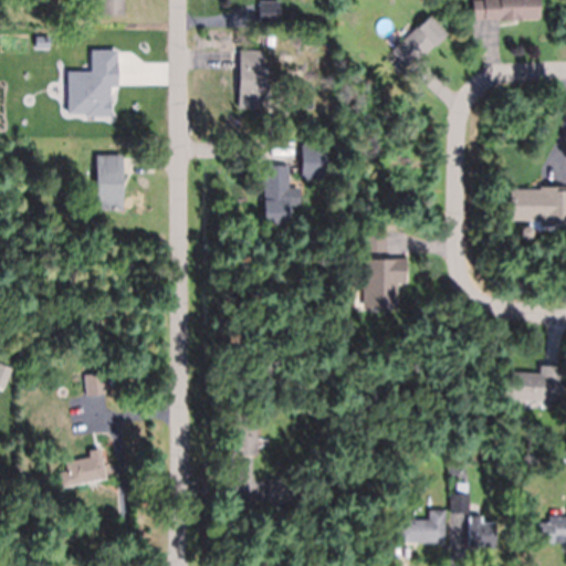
[(123,0),(123,14),(97,14),(97,0),(123,0)]
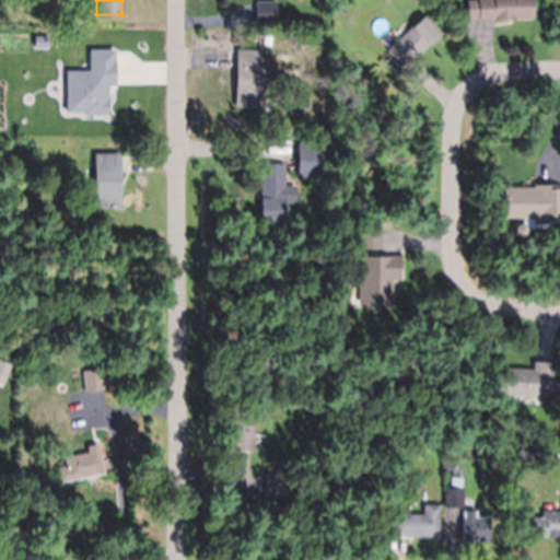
[(257,23),(256,23),(256,1),(257,1),(276,0),(276,22),(257,23)]
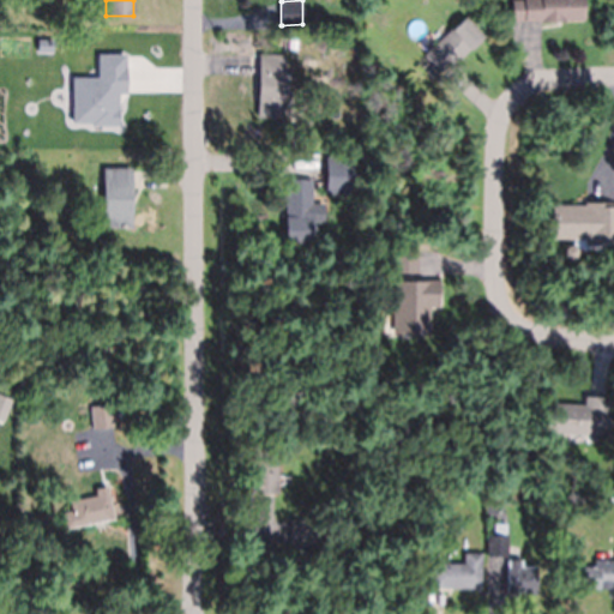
[(541,22),(540,22),(540,20),(524,20),(512,20),(511,0),(583,0),(583,19),(564,19),(564,20),(541,22)]
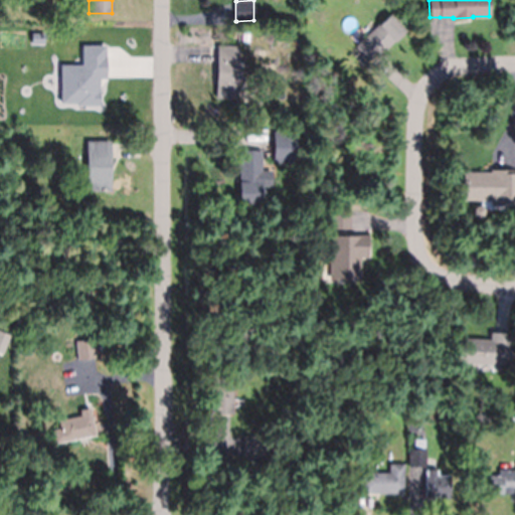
[(406,31),(389,14),(353,50),(370,68),(406,31)]
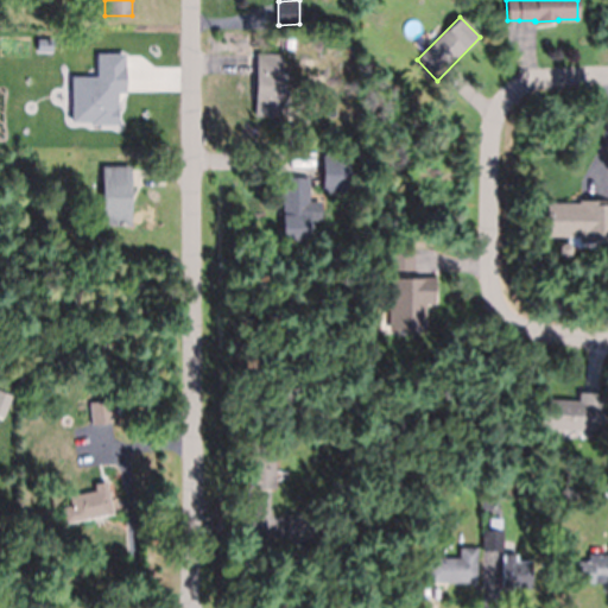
[(255,55),(257,51),(283,52),(282,73),(285,73),(284,97),(280,97),(280,118),(254,116),(255,74),(255,55)]
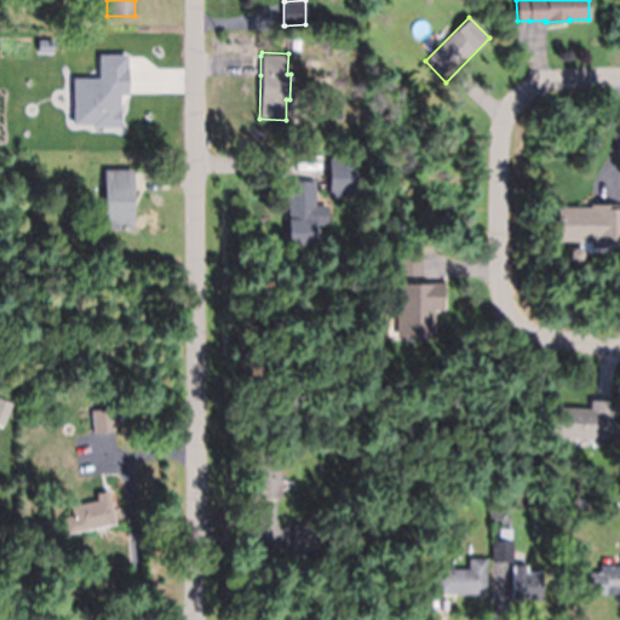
[(331,156),(356,158),(355,196),(349,196),(338,187),(328,187),(328,181),(328,156),(331,156)]
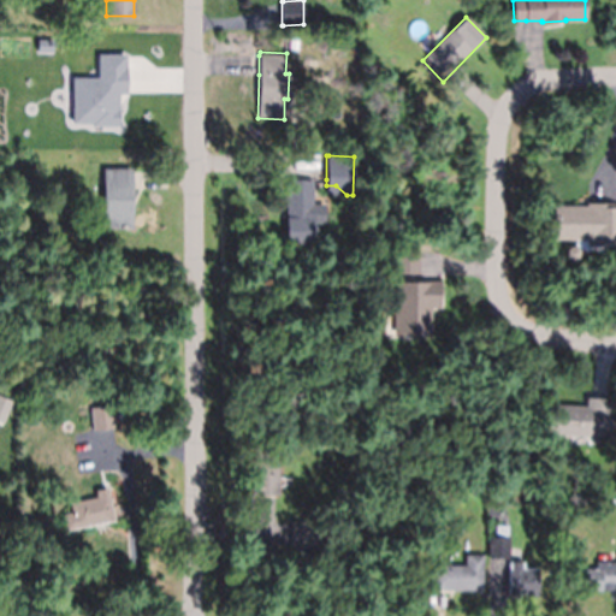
[(132,171),(132,187),(132,227),(104,227),(104,167),(132,167),(132,171)]
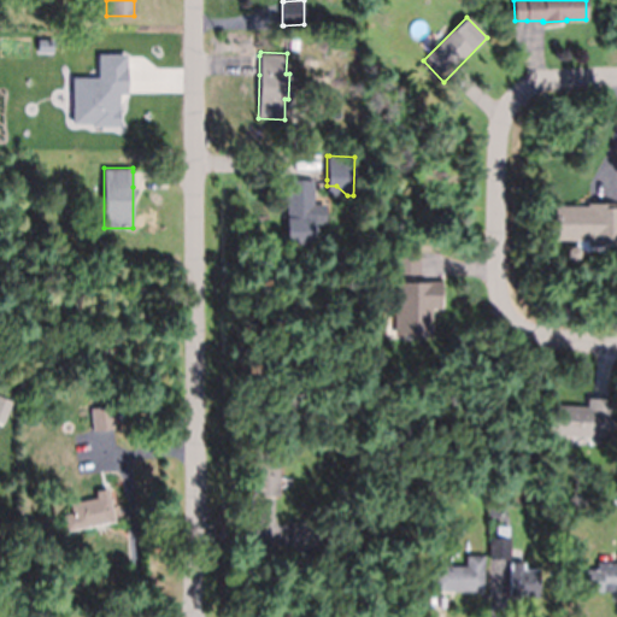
[(293,180),(313,180),(313,217),(313,242),(286,242),(286,180),(293,180)]
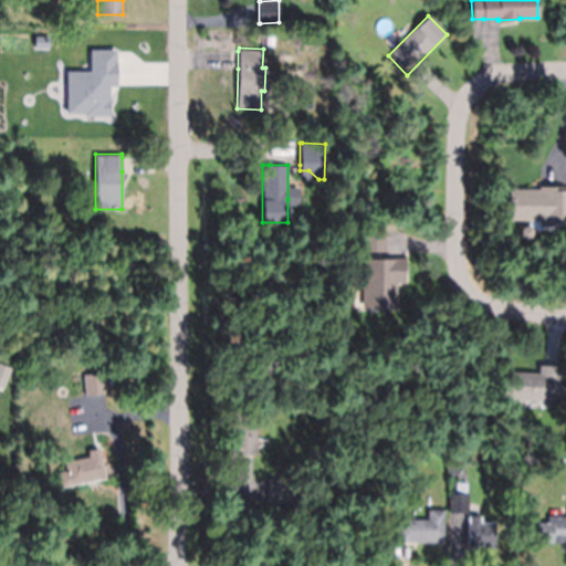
[(510,223),(565,224),(565,190),(511,189),(510,223)]
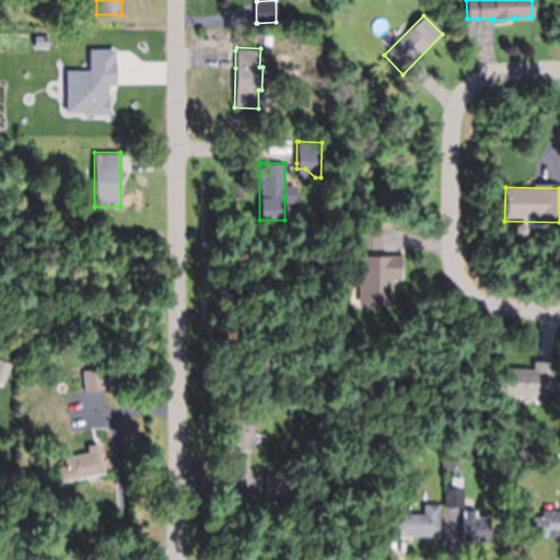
[(381,251),(381,230),(357,230),(357,251),(381,251)]
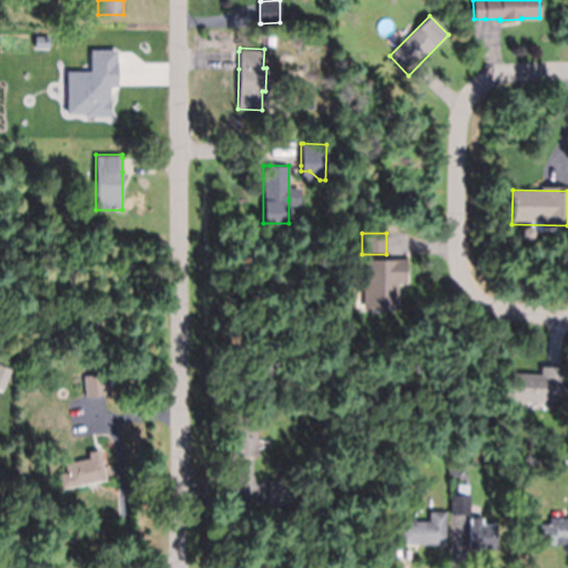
[(407,285),(407,261),(362,261),(362,311),(398,311),(398,285),(407,285)]
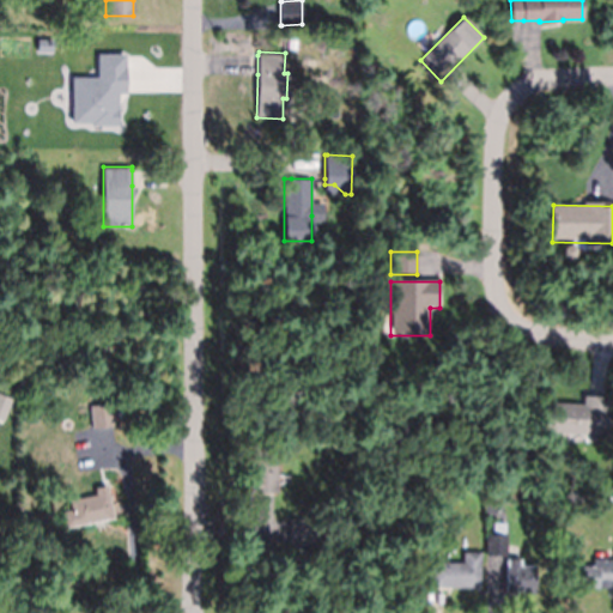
[(1,419),(0,418),(0,393),(11,398),(2,419),(1,419)]
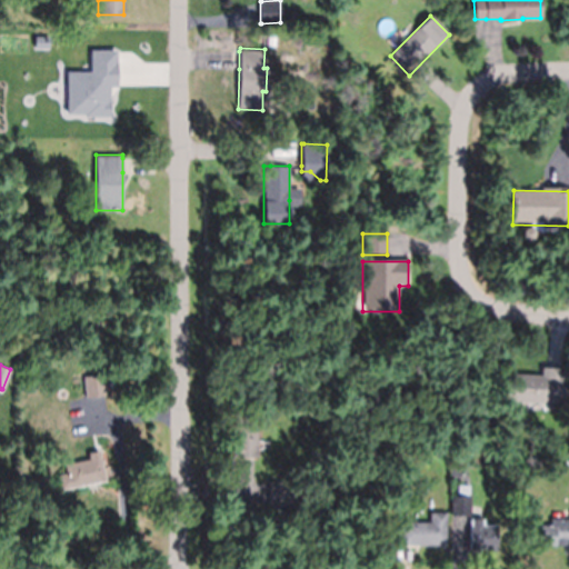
[(539,375),(560,376),(563,376),(562,402),(501,400),(502,373),(539,375)]
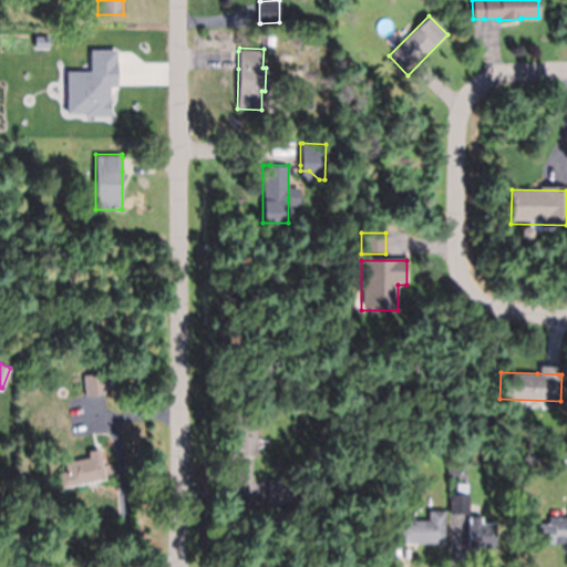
[(85,395),(83,375),(102,373),(104,393),(85,395)]
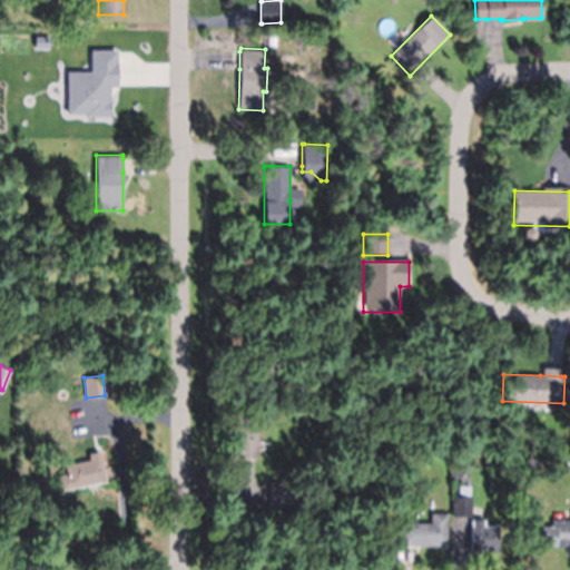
[(102,482),(84,485),(59,490),(57,475),(66,474),(64,464),(89,460),(88,457),(94,455),(94,459),(99,458),(104,481),(102,482)]
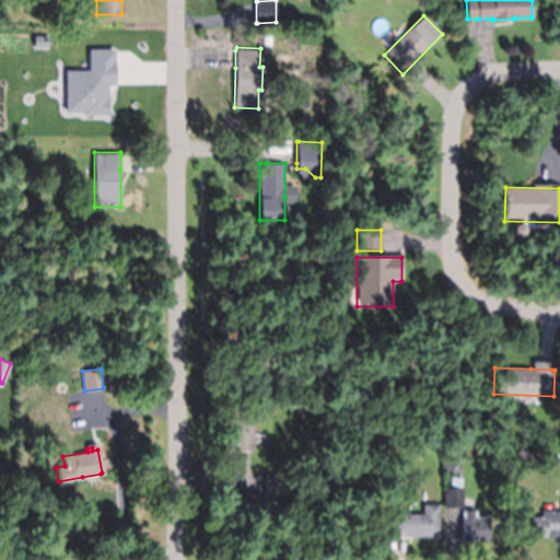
[(461,487),(450,486),(451,477),(461,477),(461,487)]
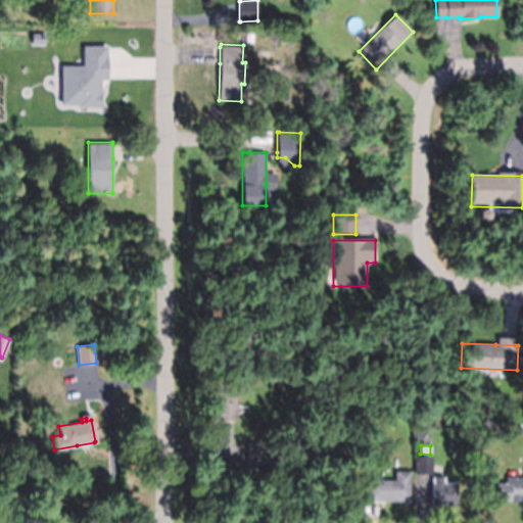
[(416,473),(415,473),(415,455),(432,456),(432,474),(430,474),(416,473)]
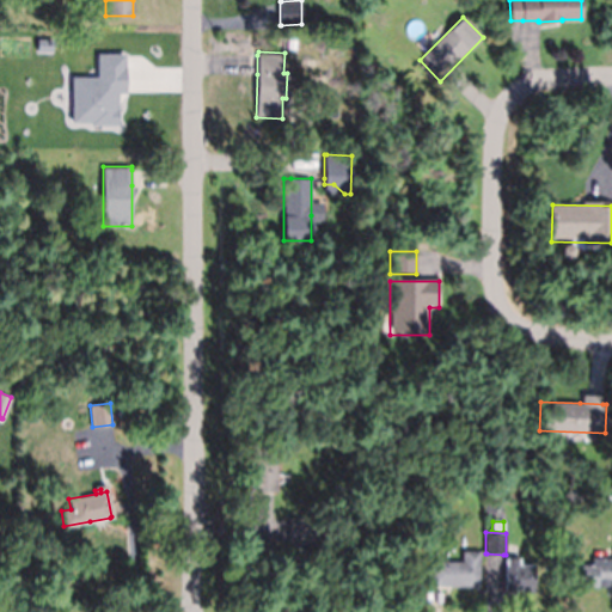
[(441,586),(432,586),(429,586),(429,561),(461,561),(461,550),(479,550),(479,586),(441,586)]
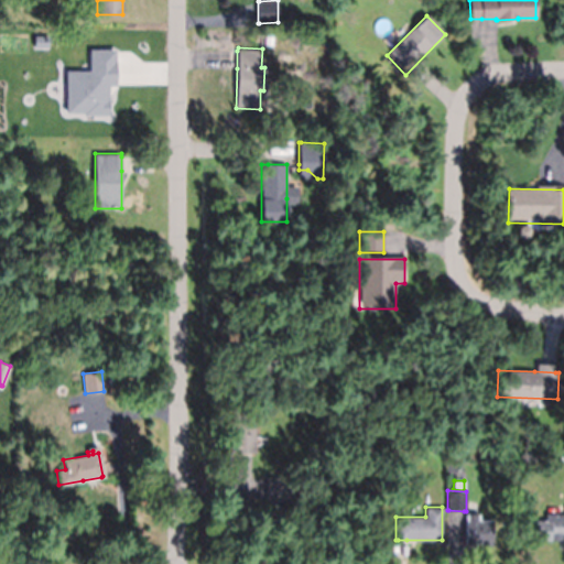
[(563,540),(527,540),(527,520),(546,520),(546,513),(557,513),(557,514),(563,514),(563,540)]
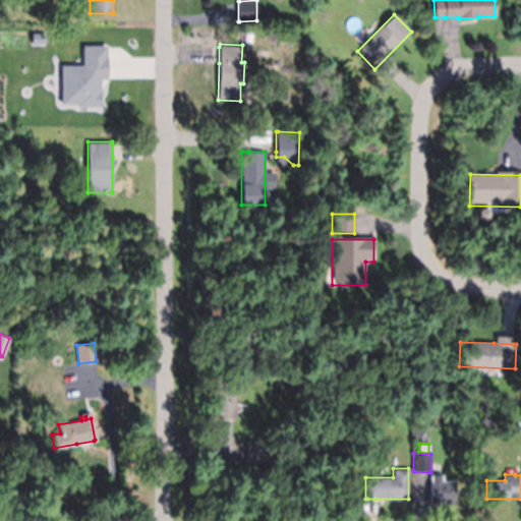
[(432,476),(432,507),(457,507),(457,481),(444,481),(444,476),(432,476)]
